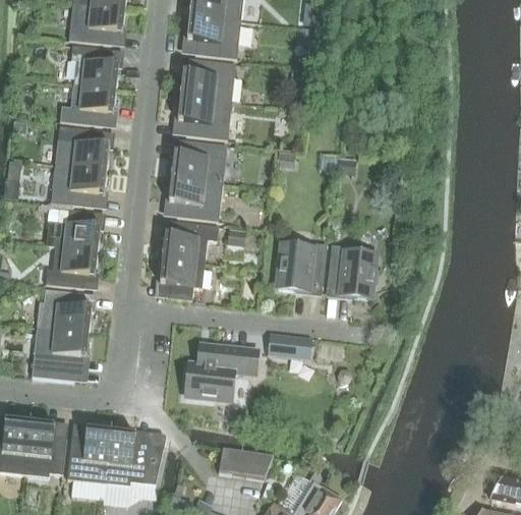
[(240,19),(242,0),(189,0),(188,14),(240,19)]
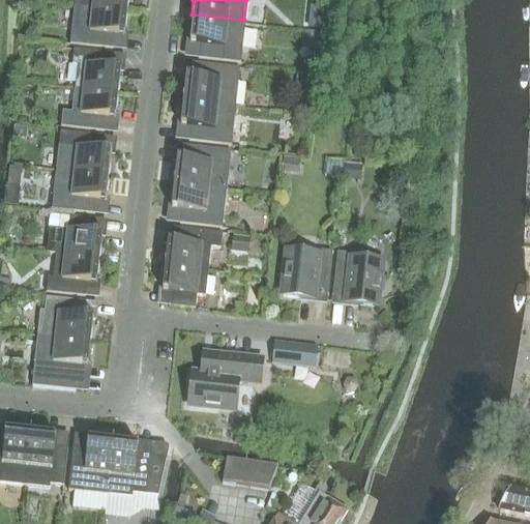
[(75,1),(69,39),(112,45),(114,31),(123,32),(126,7),(75,1)]
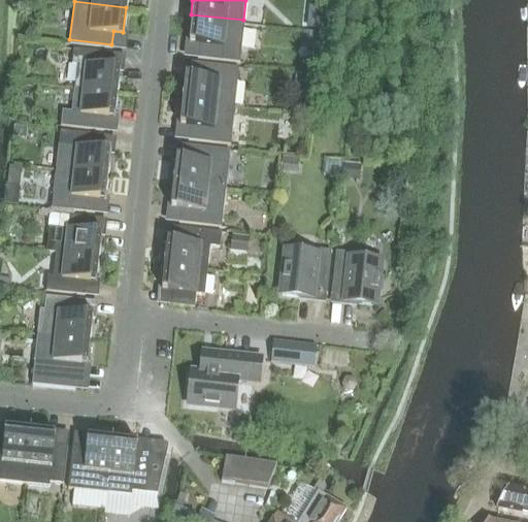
[(322,24),(323,13),(308,11),(307,22),(322,24)]
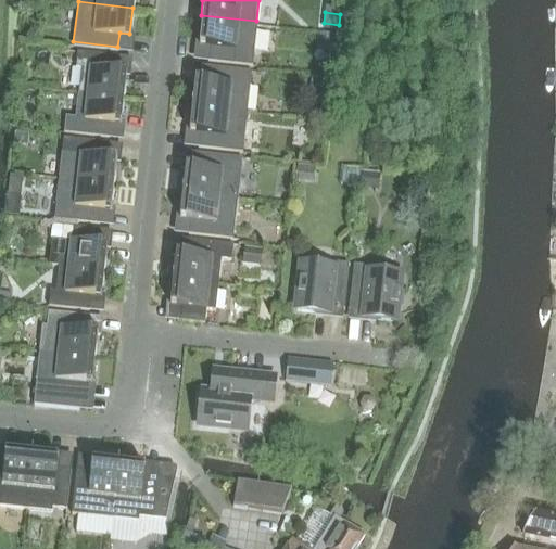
[(256,21),(201,15),(199,41),(210,42),(207,56),(252,62),(256,21)]
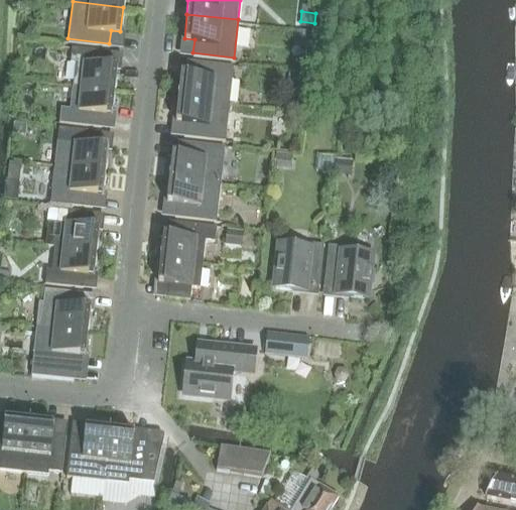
[(296,26),(295,35),(312,37),(313,28),(296,26)]
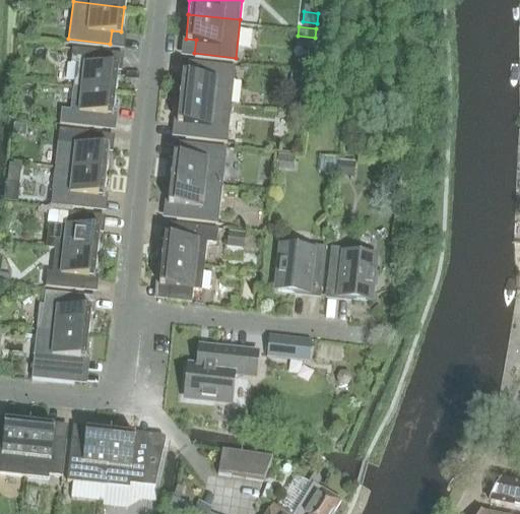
[(75,60),(73,83),(115,87),(118,63),(96,61),(99,48),(72,45),(70,59),(75,60)]
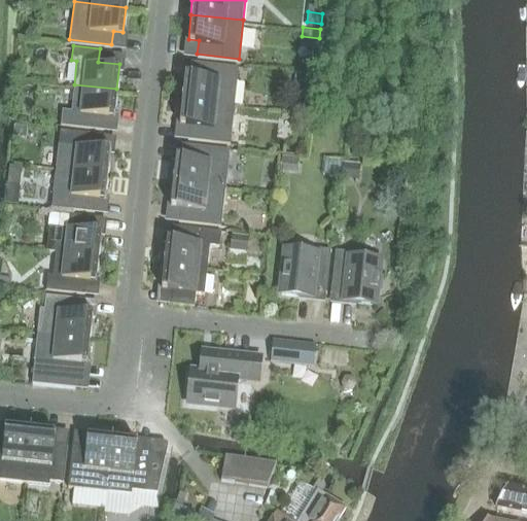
[(238,64),(220,62),(196,59),(195,72),(184,71),(182,96),(234,102),(238,64)]
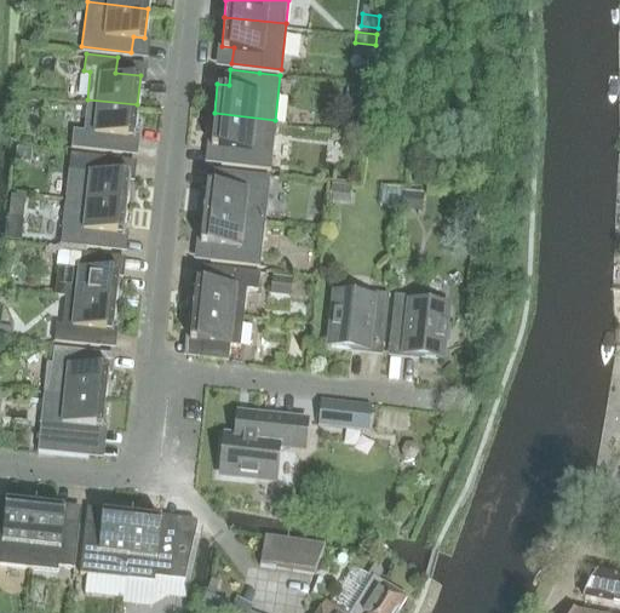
[(362,84),(360,101),(371,102),(373,85),(362,84)]
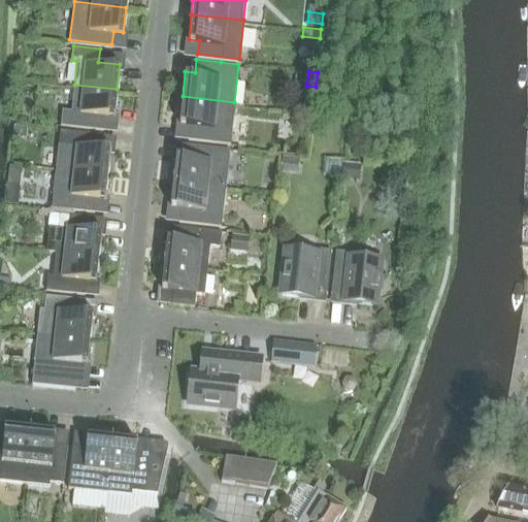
[(62,106),(61,122),(102,127),(104,113),(114,115),(117,89),(74,85),(71,107),(62,106)]
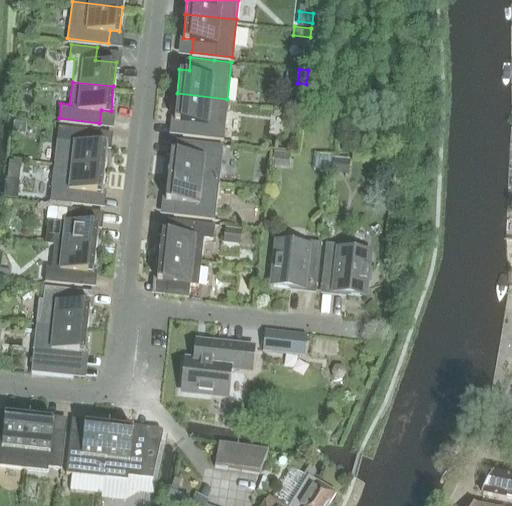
[(227,99),(177,93),(174,118),(184,119),(182,132),(223,137),(227,99)]
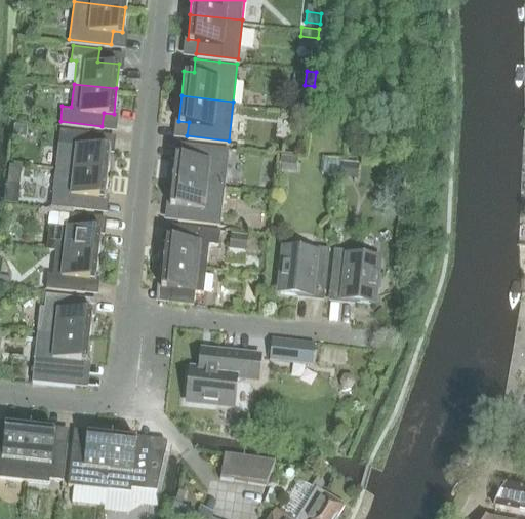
[(13,132),(24,133),(26,122),(14,120),(13,132)]
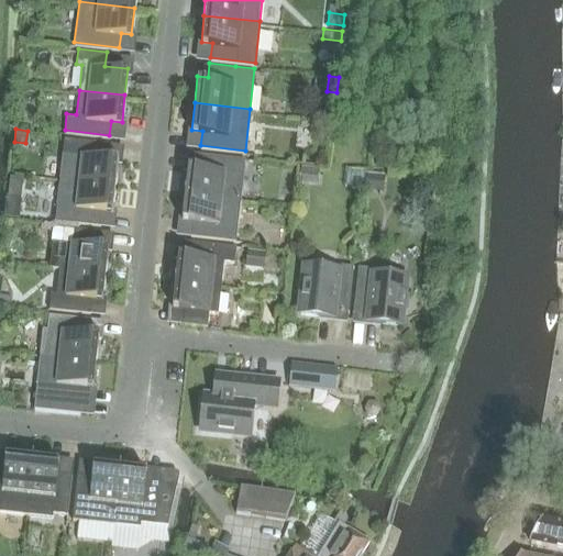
[(109,141),(64,135),(59,176),(114,182),(118,156),(107,155),(109,141)]
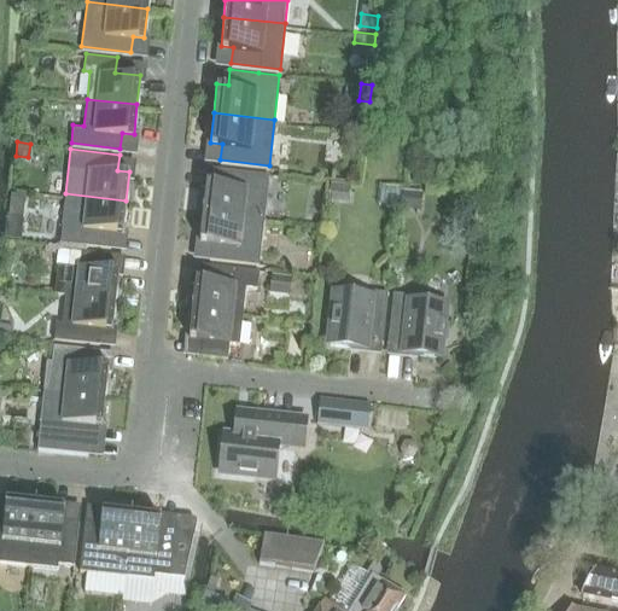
[(217,181),(205,180),(203,209),(263,216),(267,187),(246,185),(248,169),(220,166),(217,181)]
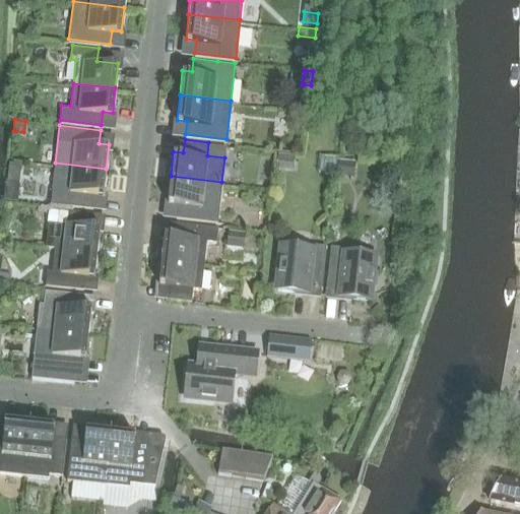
[(276,149),(275,166),(293,167),(294,151),(276,149)]
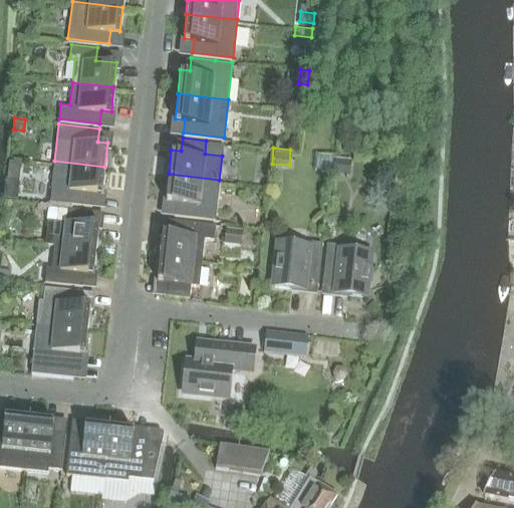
[(334,167),(349,168),(350,156),(335,155),(334,167)]
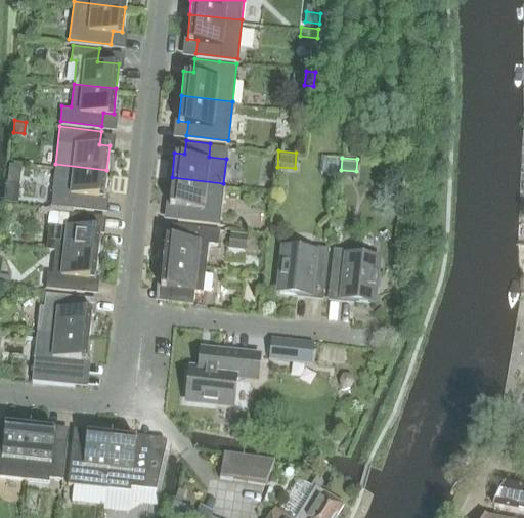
[(50,203),(69,205),(93,208),(94,193),(104,196),(106,170),(55,164),(50,203)]
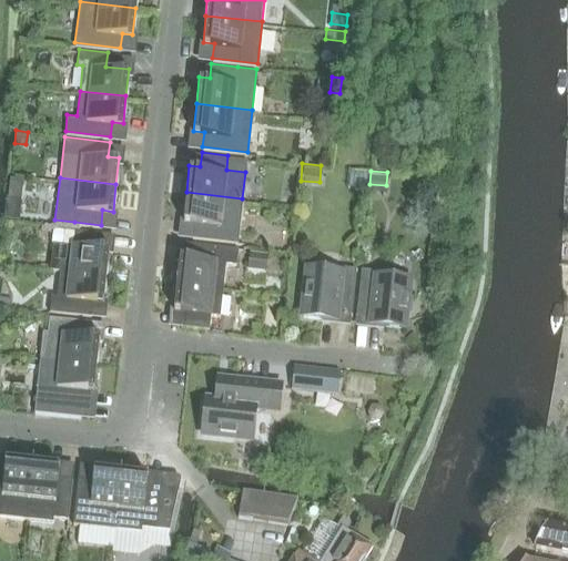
[(242,199),(186,192),(183,220),(194,221),(192,235),(237,241),(242,199)]
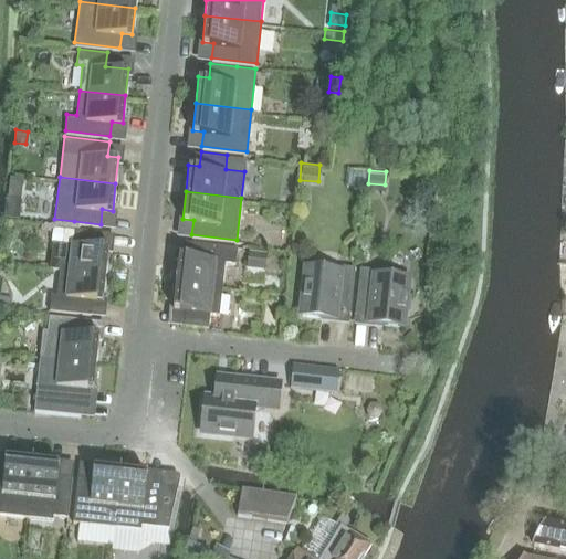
[(4,194),(2,214),(19,217),(21,196),(4,194)]
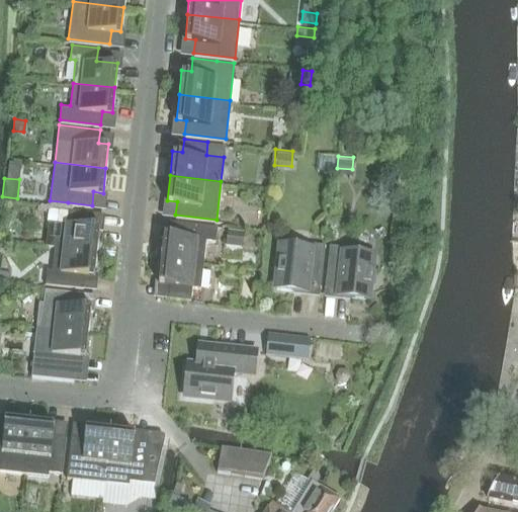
[(65,221),(48,219),(46,243),(55,244),(96,249),(99,225),(89,224),(91,209),(67,207),(65,221)]
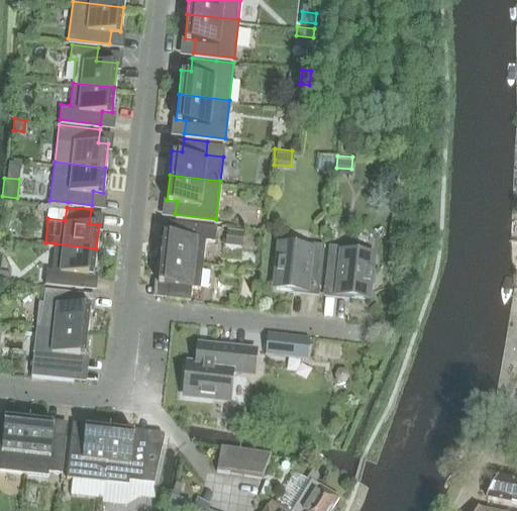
[(215,238),(216,223),(175,219),(173,232),(163,231),(161,256),(203,261),(205,237),(215,238)]
